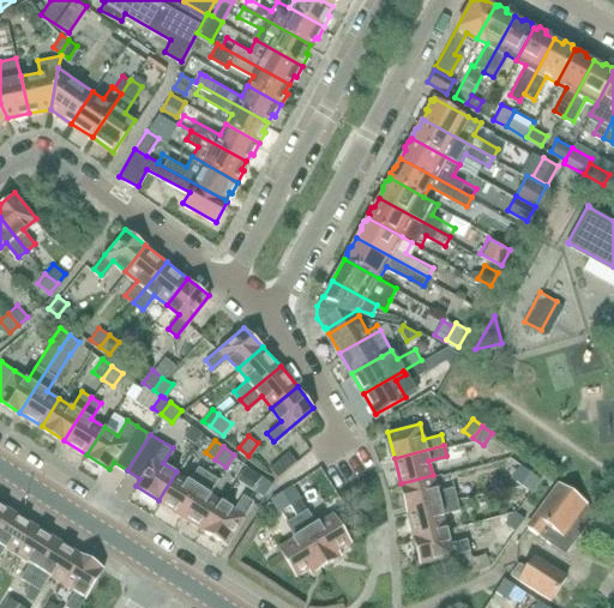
[(277,476),(296,459),(289,450),(270,467),(277,476)]
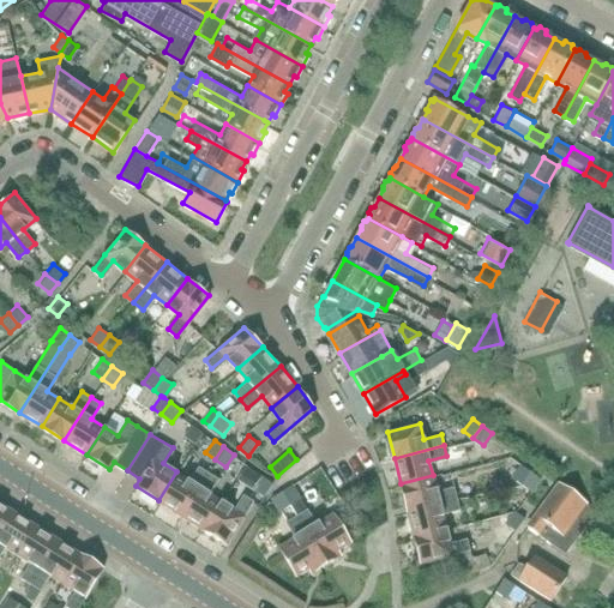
[(327,453),(301,468),(308,481),(335,467),(327,453)]
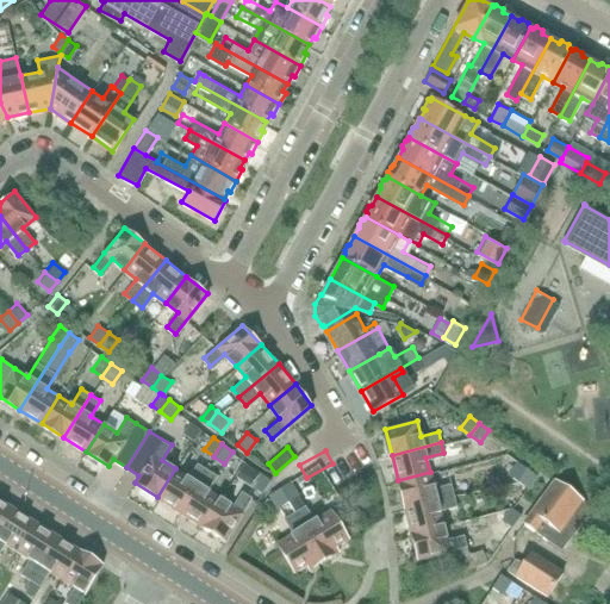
[(518,479),(528,467),(517,460),(509,472),(518,479)]
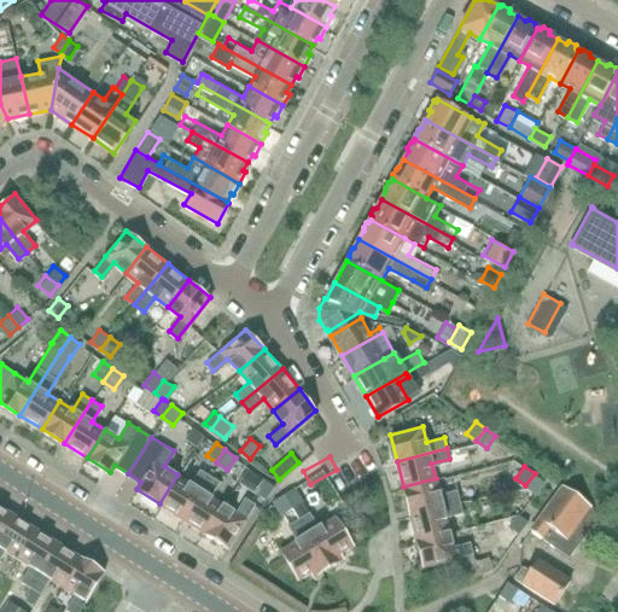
[(182,518),(210,473),(200,467),(191,483),(178,474),(159,503),(182,518)]
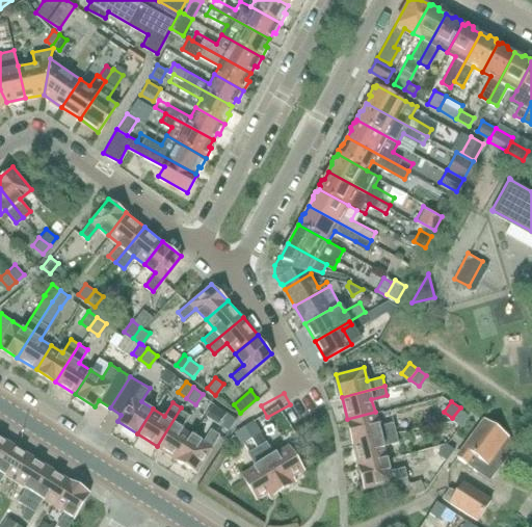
[(181,426),(189,413),(181,407),(157,446),(177,458),(191,433),(181,426)]
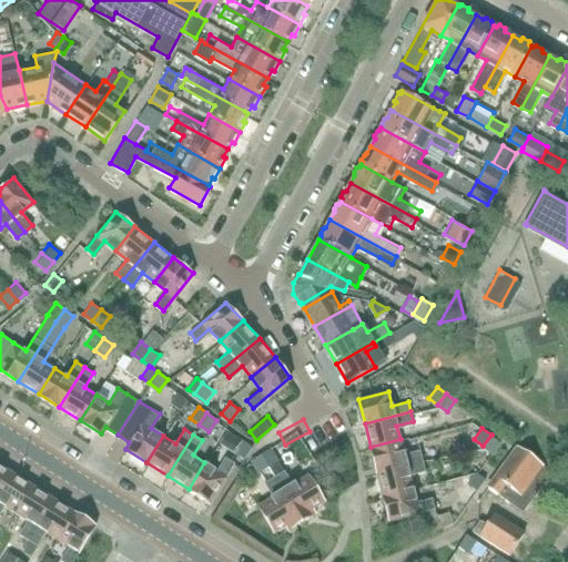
[(492,435),(483,446),(493,452),(500,441),(492,435)]
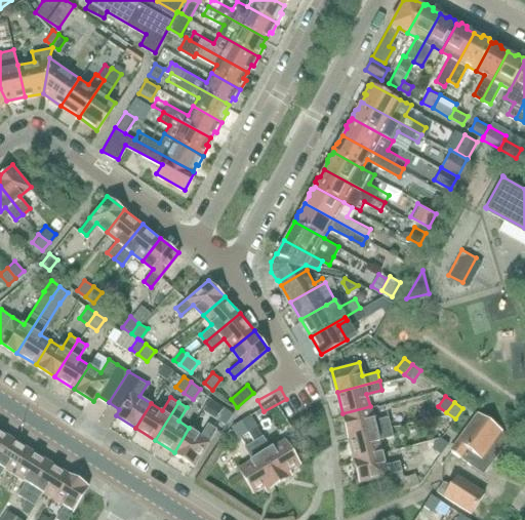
[(224,422),(232,410),(223,404),(215,415),(224,422)]
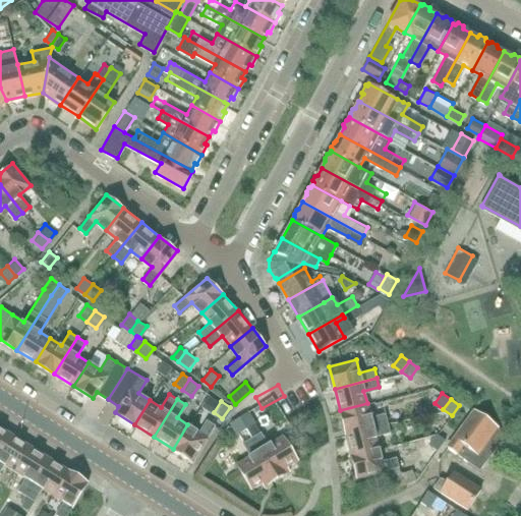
[(386,412),(370,416),(367,403),(340,410),(345,433),(388,421),(386,412)]
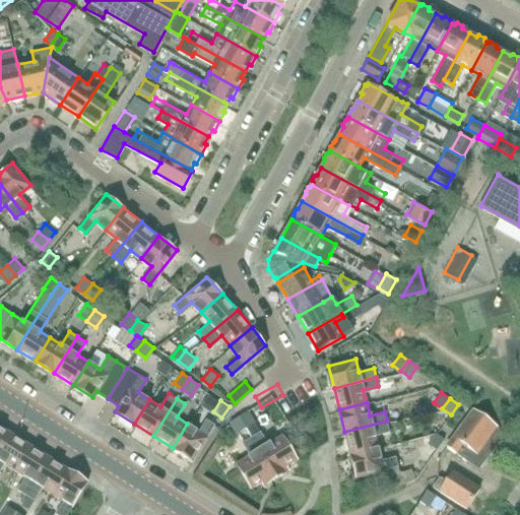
[(238,413),(244,425),(254,419),(247,407),(238,413)]
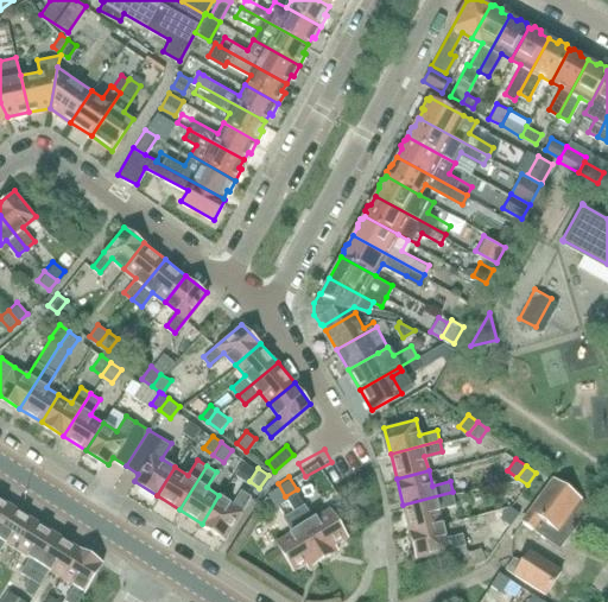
[(521,520),(552,542),(583,496),(553,476),(521,520)]
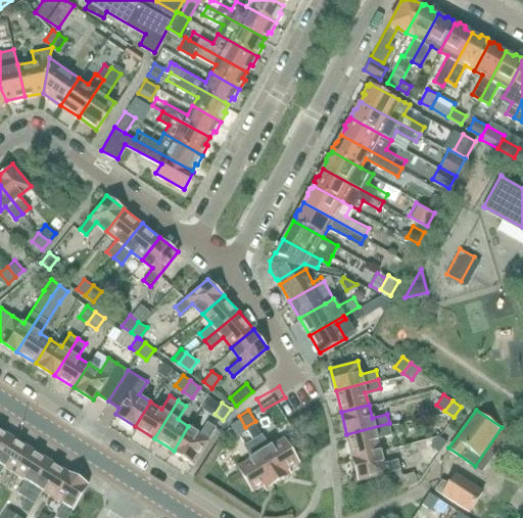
[(237,432),(245,427),(239,416),(230,421),(237,432)]
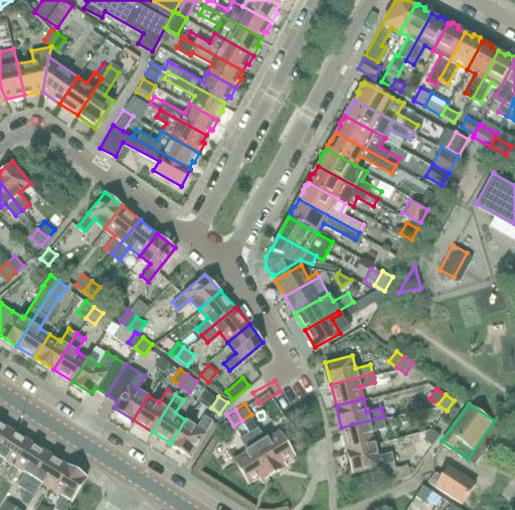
[(189,456),(213,418),(205,413),(197,427),(185,419),(171,444),(189,456)]
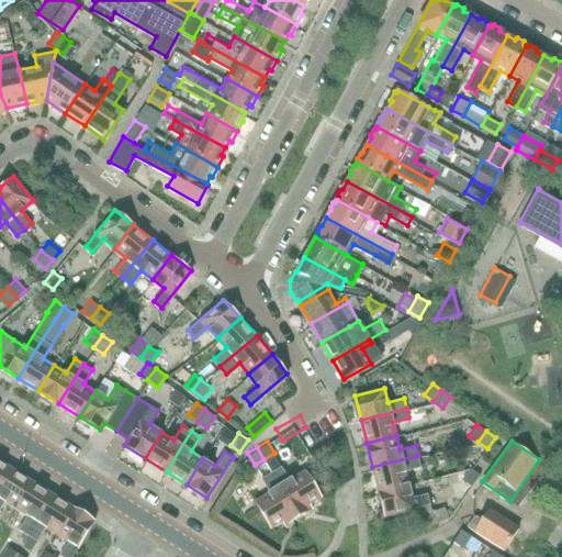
[(405,469),(420,465),(418,455),(372,467),(379,490),(408,482),(405,469)]
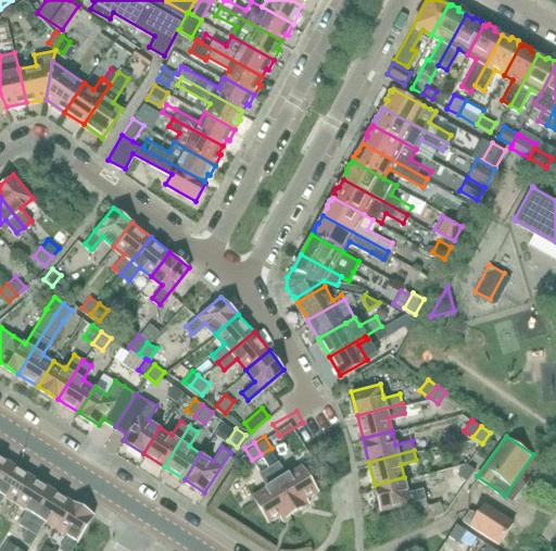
[(0,480),(12,462),(0,454),(0,480)]
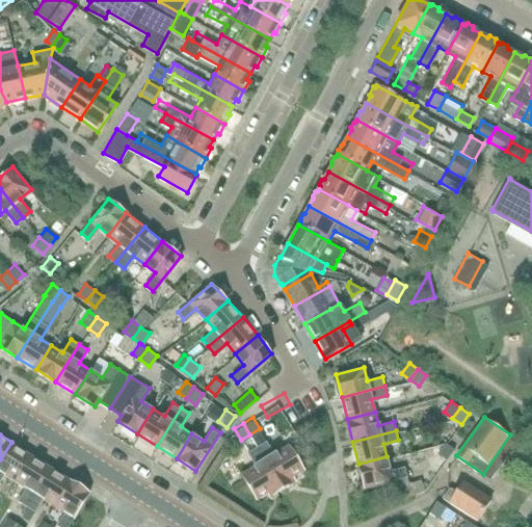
[(288,444),(272,453),(264,440),(257,445),(283,488),(296,479),(293,475),(303,469),(288,444)]
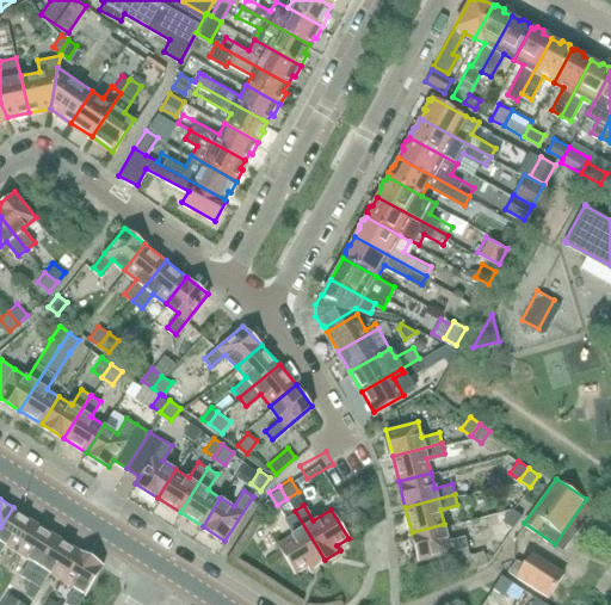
[(522,514),(511,506),(508,505),(501,514),(514,524),(522,514)]
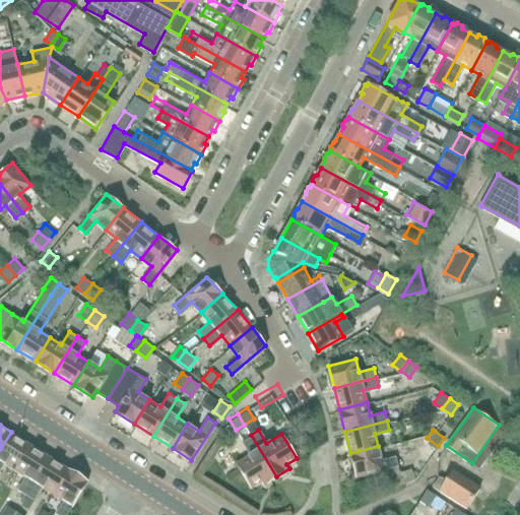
[(14,468),(29,444),(11,432),(0,449),(0,466),(3,462),(14,468)]
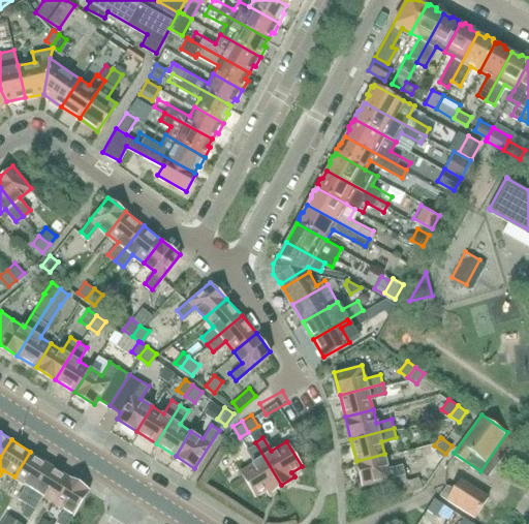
[(421,454),(433,451),(430,441),(417,444),(418,445),(412,448),(414,454),(419,453),(421,454)]
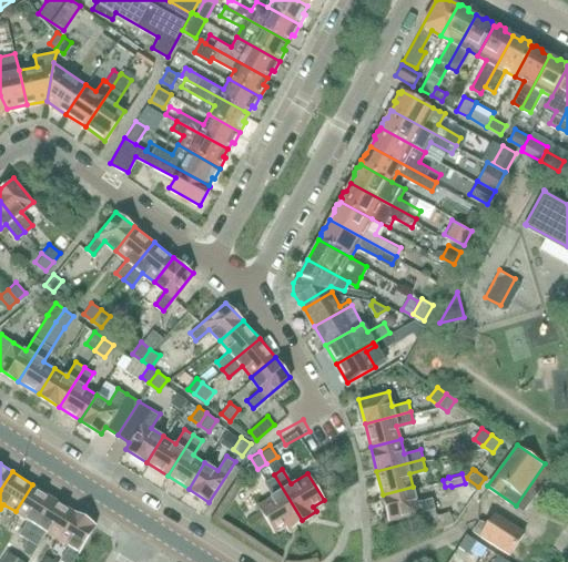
[(287,529),(302,520),(274,474),(265,480),(274,494),(257,504),(274,531),(285,524),(287,529)]
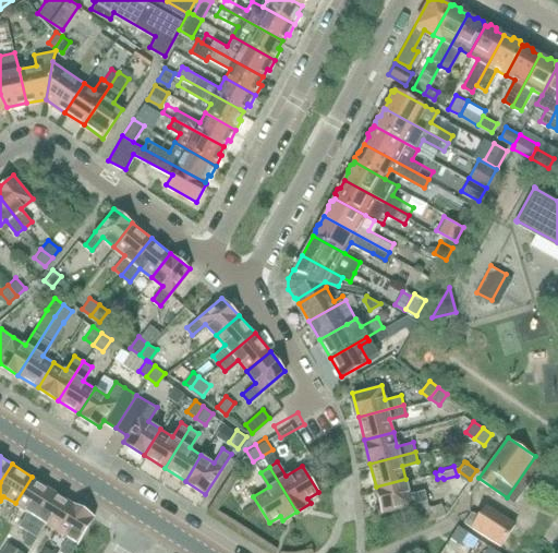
[(27,529),(52,489),(32,477),(15,503),(27,511),(19,524),(27,529)]
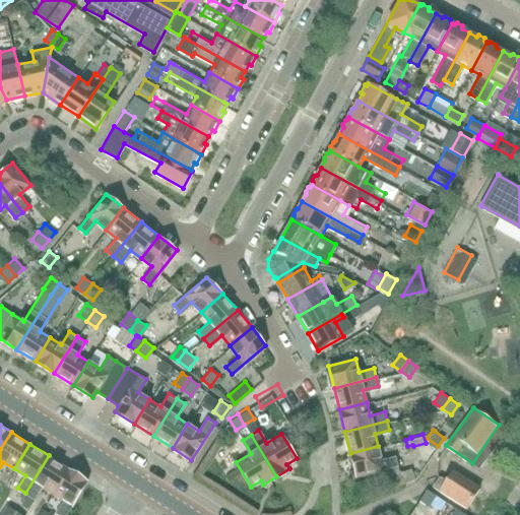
[(381,459),(378,446),(350,453),(355,475),(387,467),(393,485),(414,478),(411,467),(402,470),(399,469),(396,455),(381,459)]
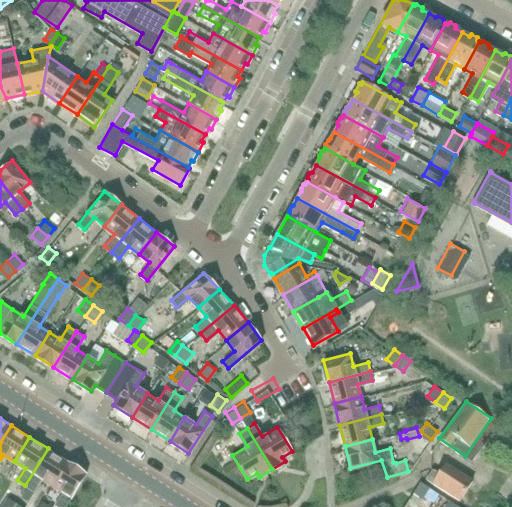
[(52,485),(67,460),(48,448),(25,485),(33,490),(40,478),(52,485)]
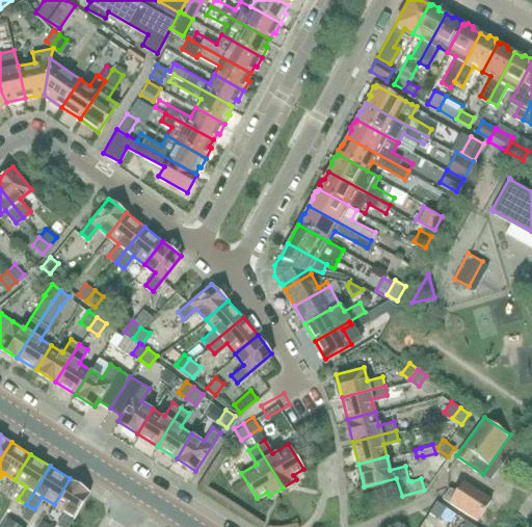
[(62,526),(67,526),(89,492),(70,478),(54,504),(65,511),(57,524),(62,526)]
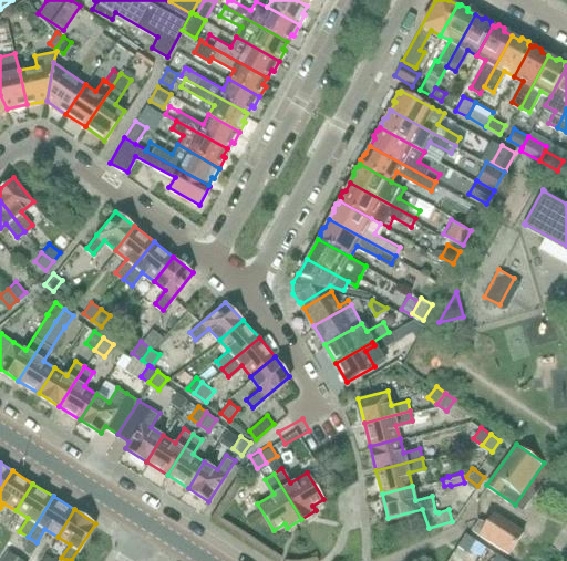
[(508,552),(523,530),(494,510),(486,522),(480,518),(473,528),(508,552)]
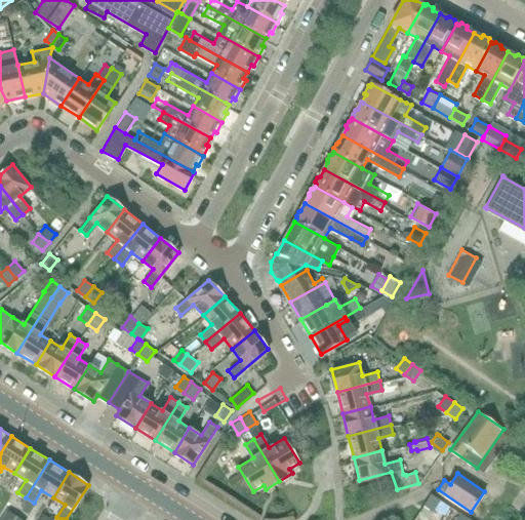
[(431,492),(423,504),(427,506),(430,507),(432,509),(433,510),(440,498),(431,492)]
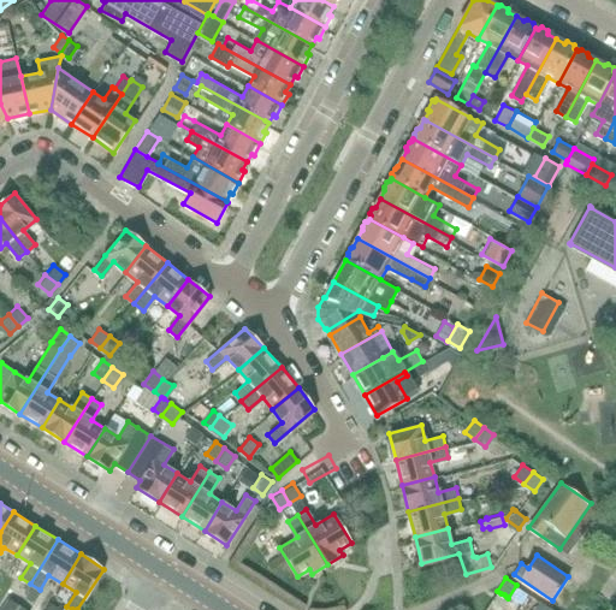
[(84,609),(118,609),(93,596),(84,609)]
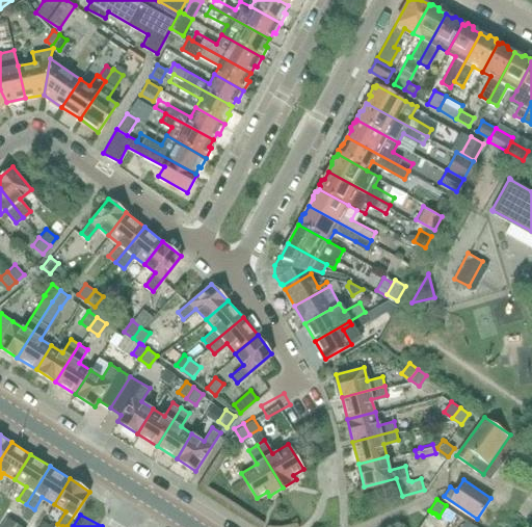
[(474,526),(476,524),(467,518),(460,526),(474,526)]
